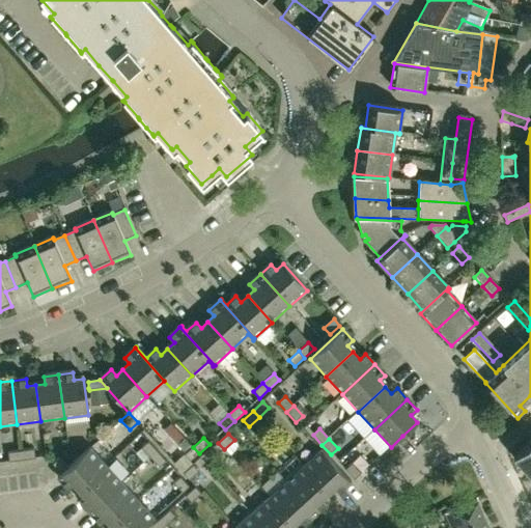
[(530,441),(512,457),(530,476),(530,475),(530,441)]
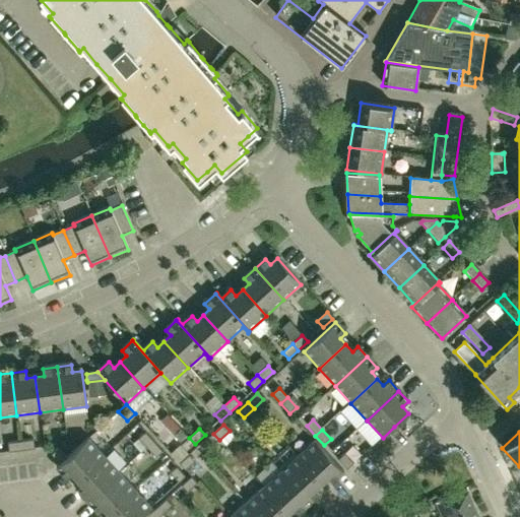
[(147,448),(153,443),(144,433),(138,439),(147,448)]
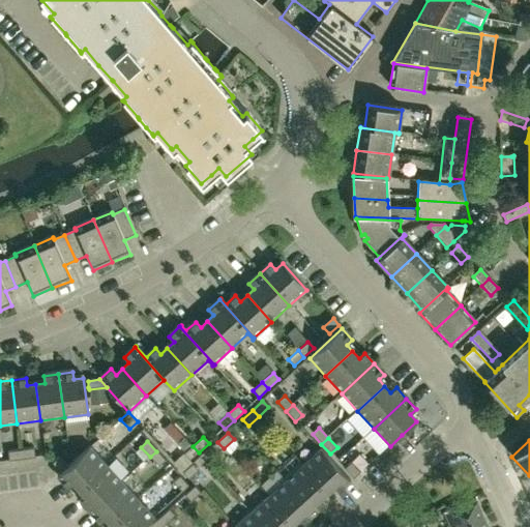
[(224,448),(217,442),(208,450),(213,458),(224,448)]
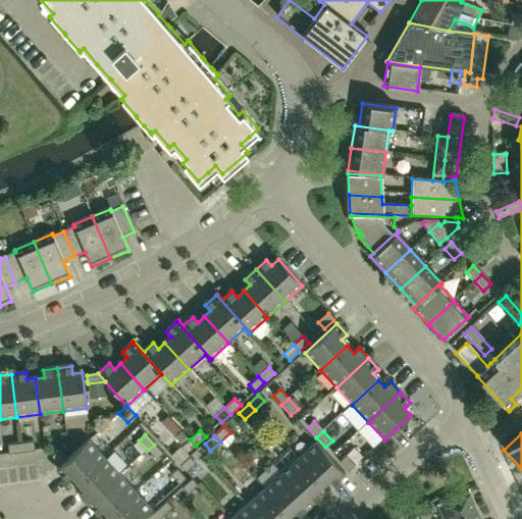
[(187,454),(196,446),(190,439),(180,448),(187,454)]
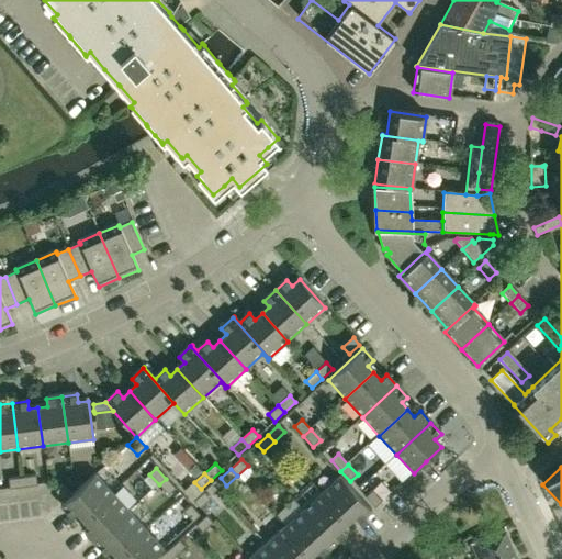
[(65,503),(60,506),(71,518),(77,513),(83,520),(112,494),(94,474),(71,496),(65,503)]
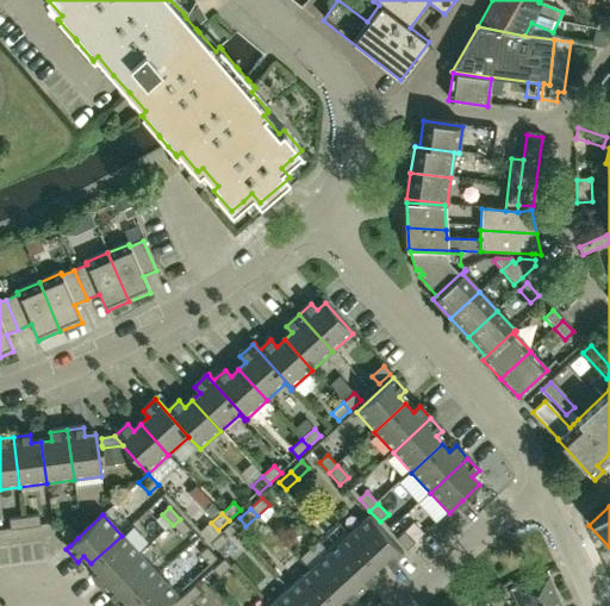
[(25,529),(41,528),(38,517),(24,519),(25,529)]
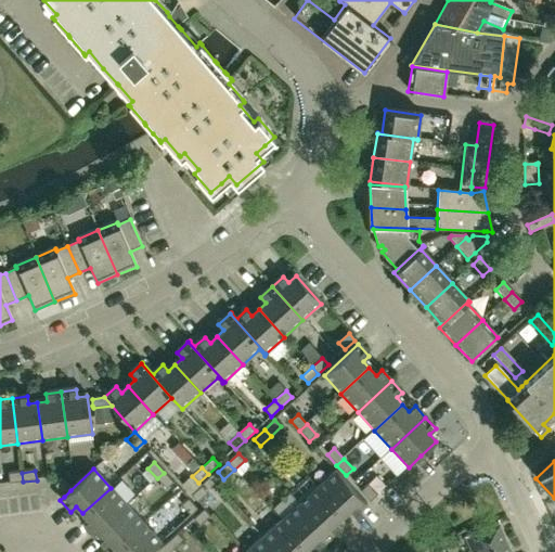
[(336,471),(318,488),(343,516),(350,510),(355,516),(366,505),(336,471)]
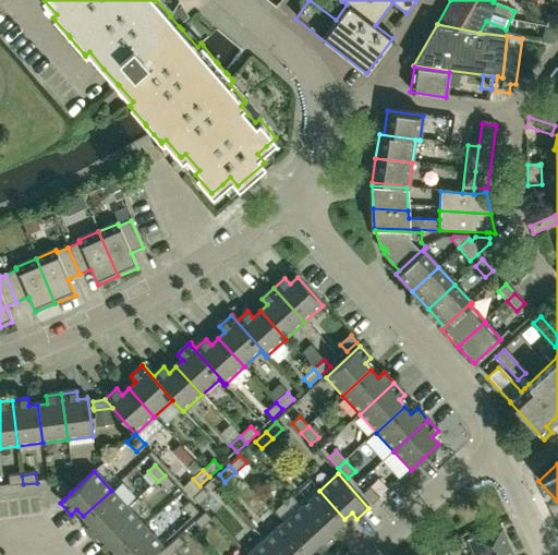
[(23,484),(22,475),(8,477),(9,486),(23,484)]
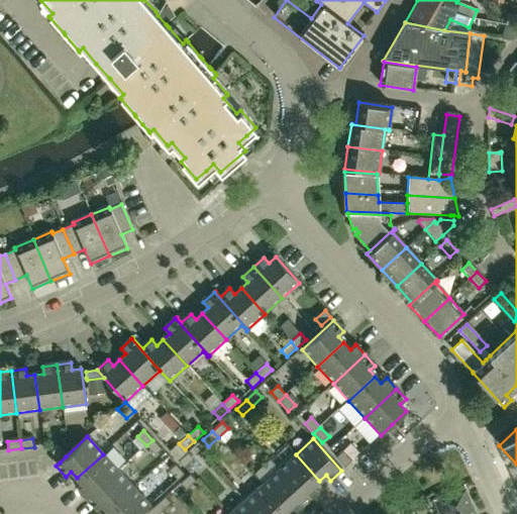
[(152,440),(146,445),(154,454),(161,448),(152,440)]
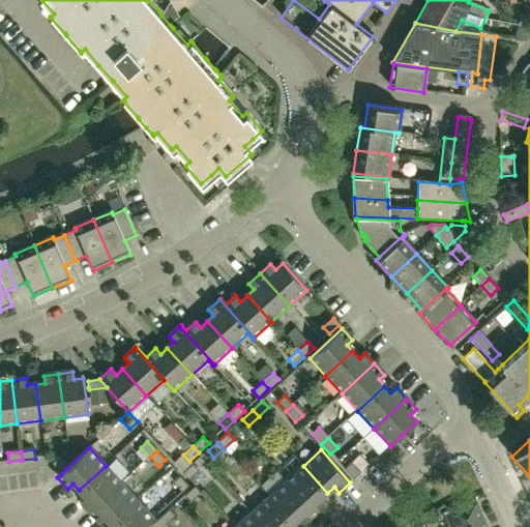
[(58,459),(52,464),(61,474),(67,468),(58,459)]
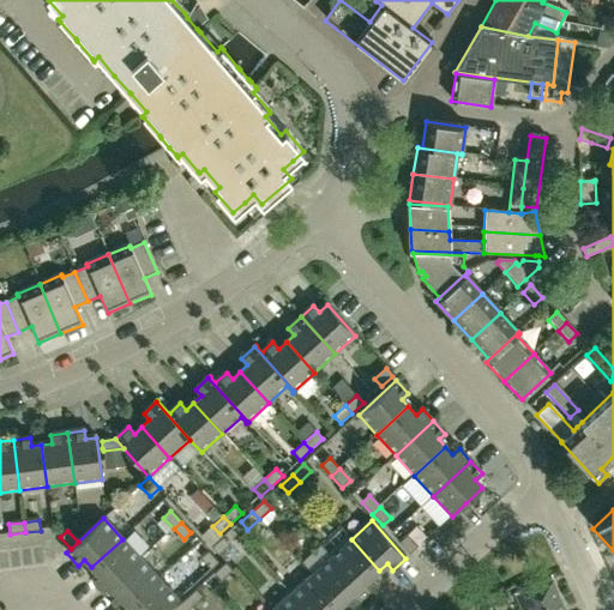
[(409,555),(417,548),(407,536),(399,543),(409,555)]
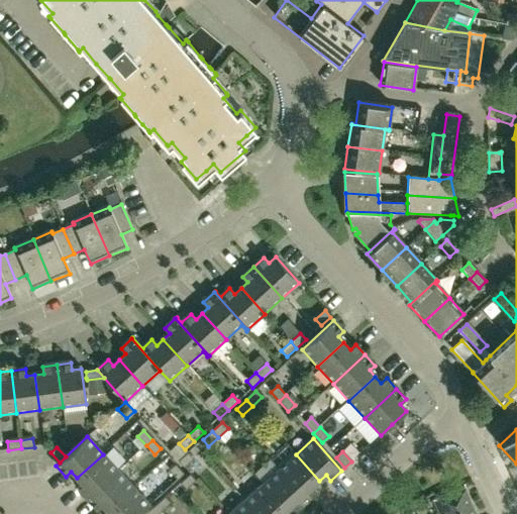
[(188,453),(179,461),(185,469),(194,460),(188,453)]
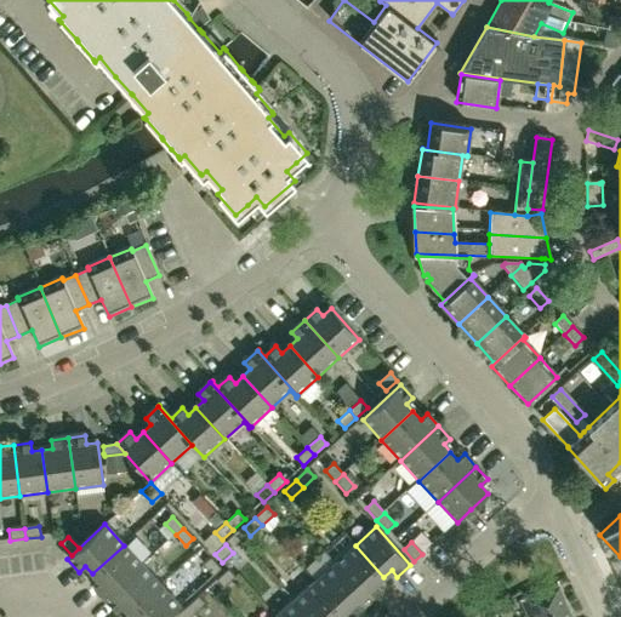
[(124,546),(92,573),(100,582),(92,588),(104,600),(142,566),(124,546)]
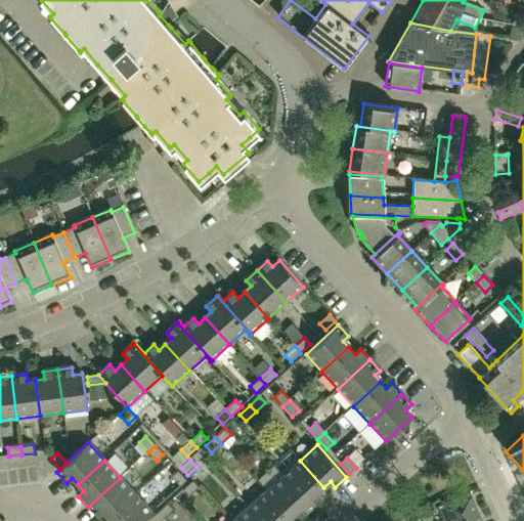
[(317,493),(323,487),(300,461),(282,476),(311,508),(321,498),(317,493)]
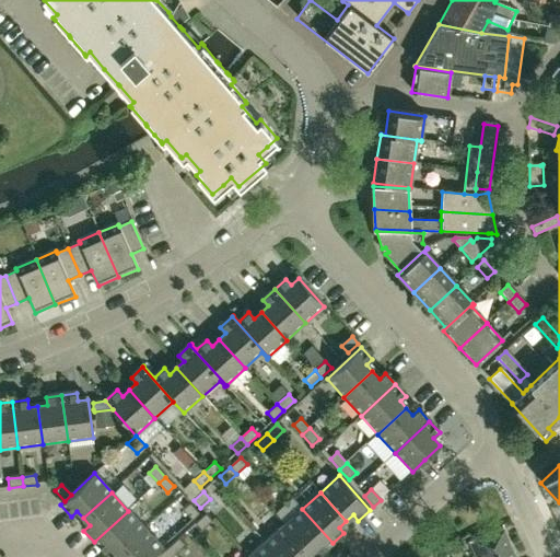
[(190,503),(183,510),(191,520),(199,513),(190,503)]
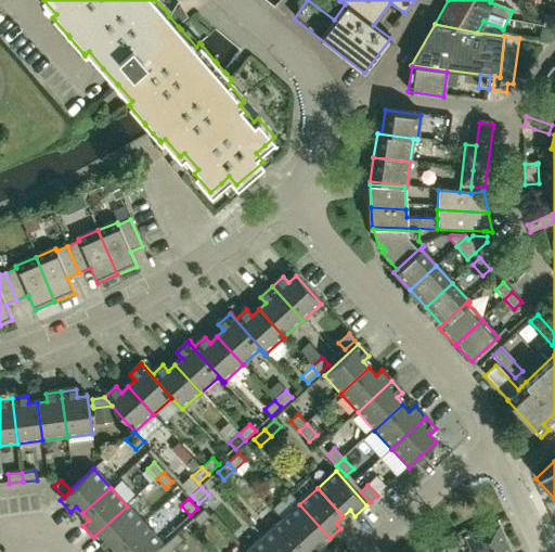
[(319,549),(330,538),(299,504),(281,522),(307,550),(313,543),(319,549)]
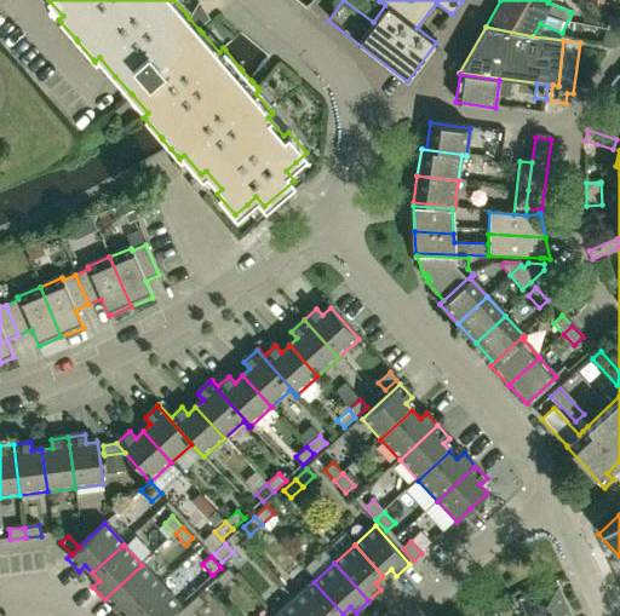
[(122,606),(130,614),(161,586),(142,565),(104,599),(115,612),(122,606)]
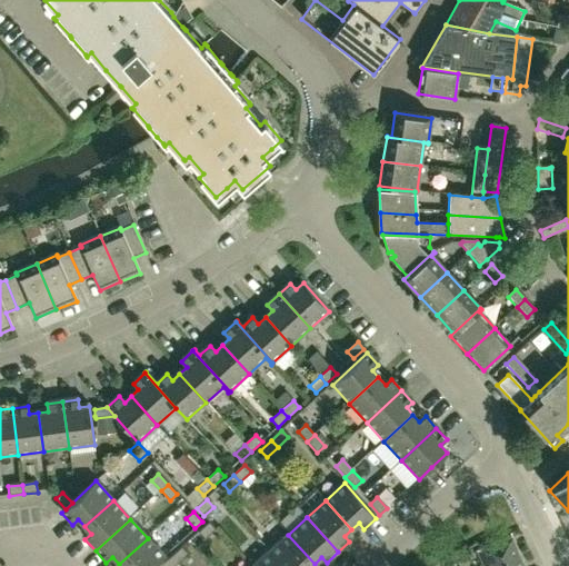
[(208,525),(199,533),(205,539),(213,532),(208,525)]
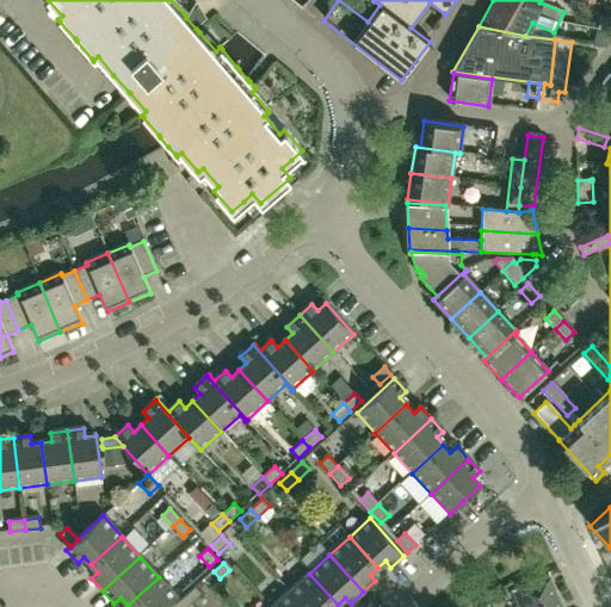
[(335,606),(338,605),(309,574),(289,592),(302,606),(335,606)]
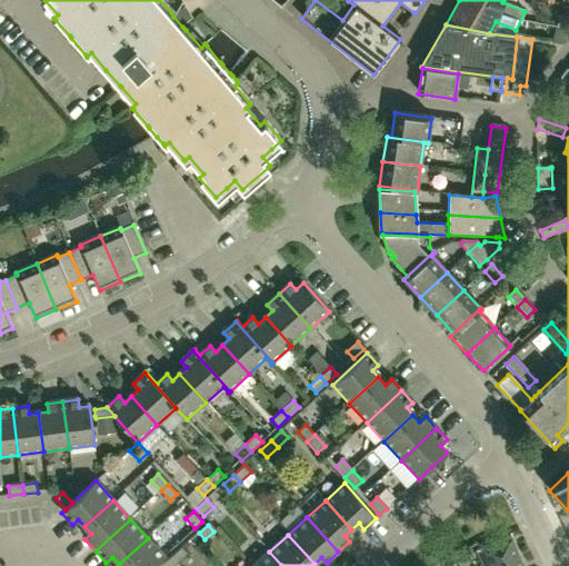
[(148,538),(119,564),(120,565),(155,565),(165,556),(148,538)]
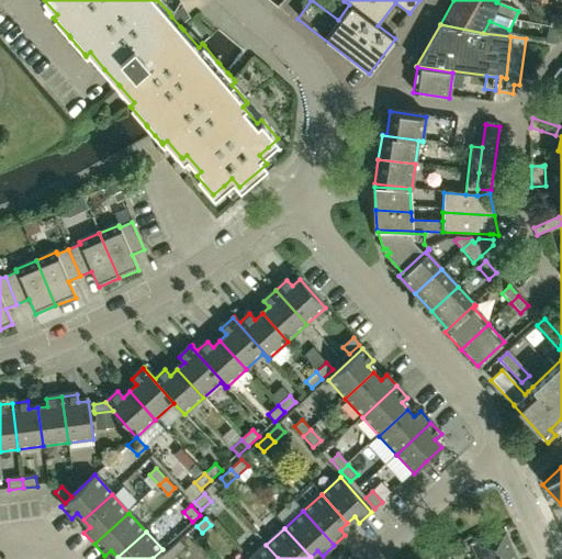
[(491,558),(513,549),(505,532),(471,544),(478,558),(491,558)]
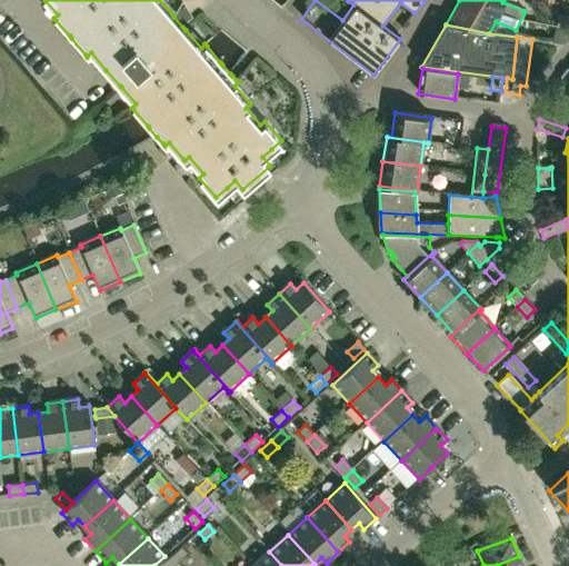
[(171,558),(178,565),(188,555),(181,548),(171,558)]
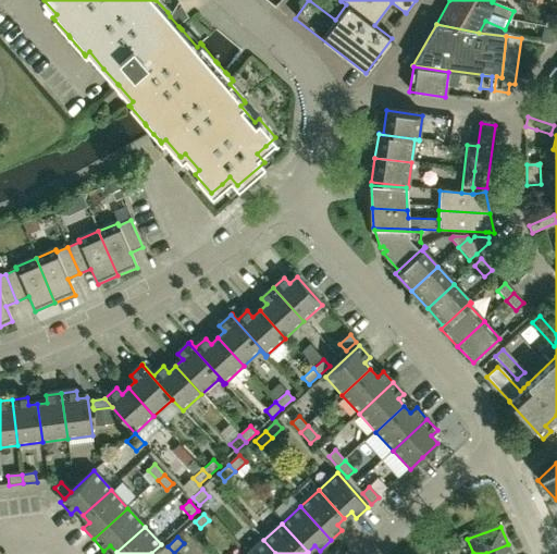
[(275,553),(263,540),(248,553),(275,553)]
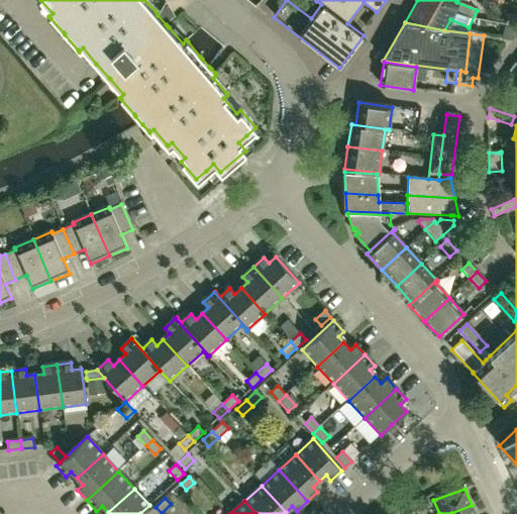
[(476,513),(472,505),(451,513),(476,513)]
